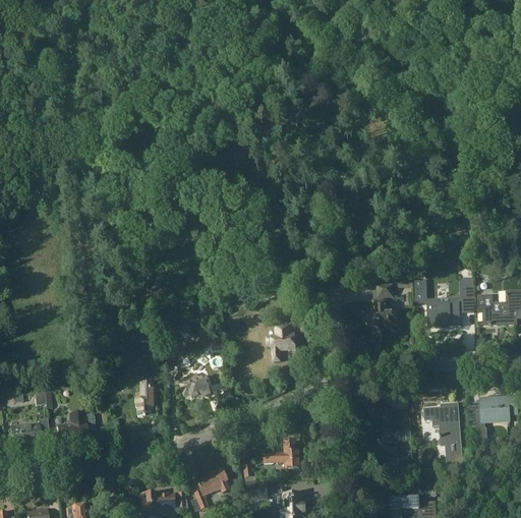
[(509,264),(498,265),(498,274),(509,273),(509,264)]
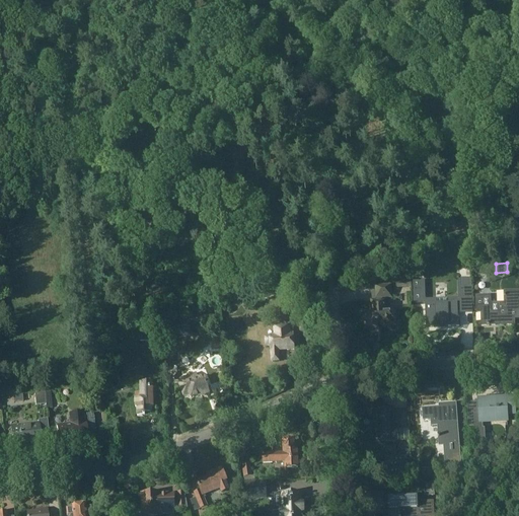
[(422,279),(412,279),(412,298),(423,298),(422,279)]
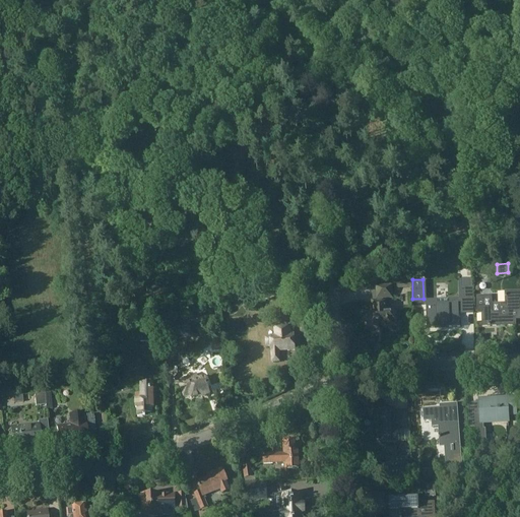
[(372,299),(371,299),(373,324),(383,323),(383,326),(391,326),(391,327),(397,326),(397,320),(398,320),(397,310),(395,310),(388,310),(387,298),(387,297),(393,297),(392,282),(390,282),(376,283),(376,291),(376,298),(375,298),(372,299)]
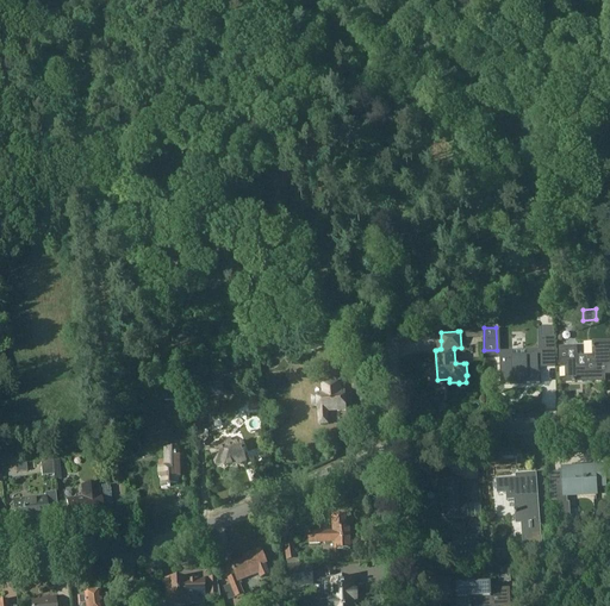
[(367,333),(348,336),(348,337),(349,350),(368,348),(368,345),(367,335),(367,333)]
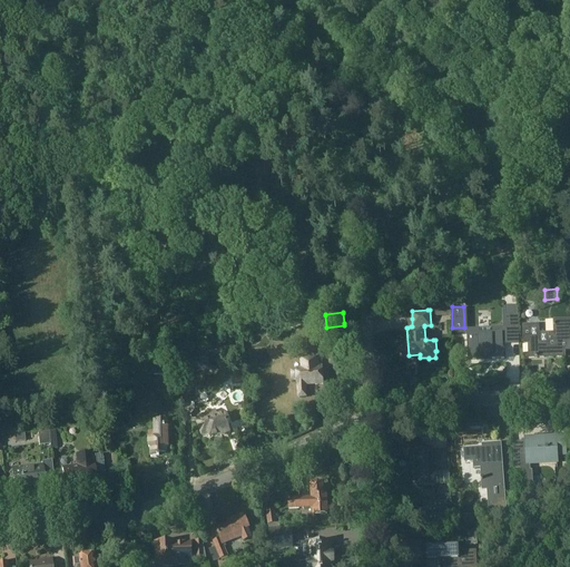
[(519,325),(519,312),(507,313),(508,325),(519,325)]
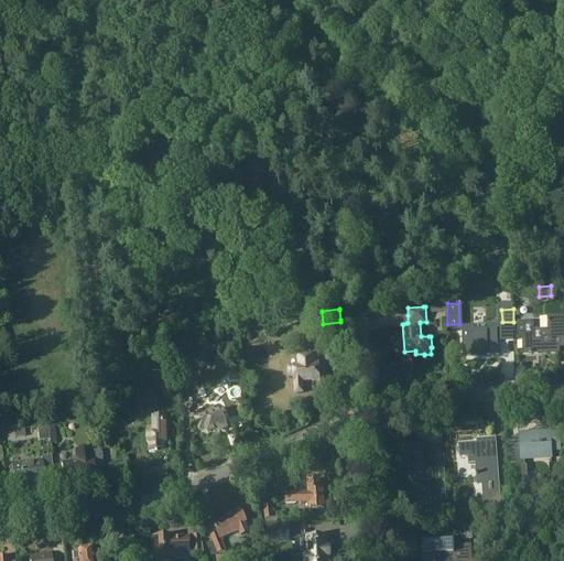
[(531,327),(531,320),(517,320),(518,336),(522,336),(523,352),(559,351),(559,344),(563,344),(562,324),(563,323),(563,313),(548,314),(549,327),(531,327)]
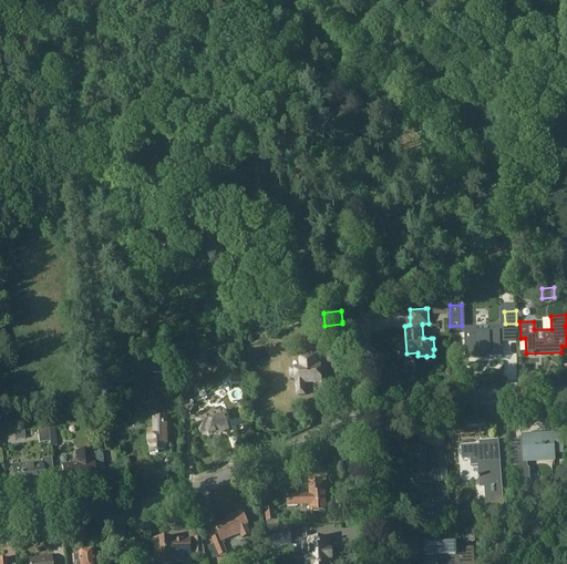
[(490,352),(490,355),(502,354),(502,344),(498,344),(498,336),(500,336),(500,327),(464,328),(464,346),(466,346),(467,355),(477,355),(477,352),(490,352)]
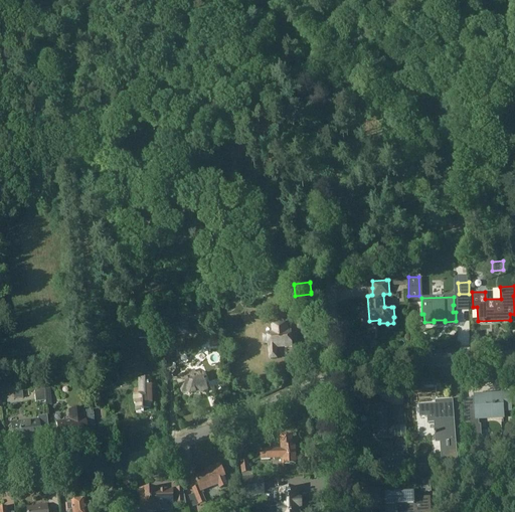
[(289,302),(281,303),(281,312),(289,311),(289,302)]
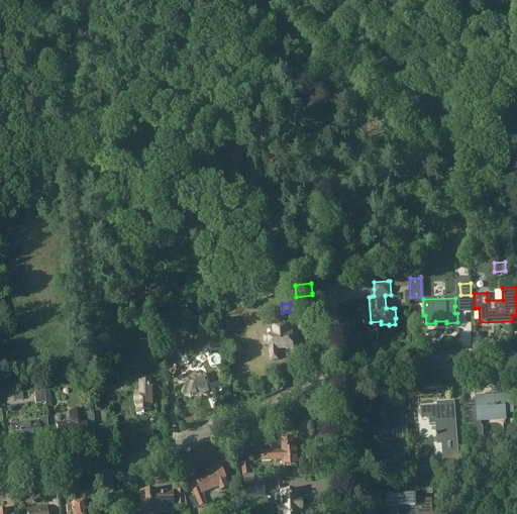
[(173,313),(174,319),(168,320),(171,335),(189,332),(187,320),(182,321),(180,312),(173,313)]
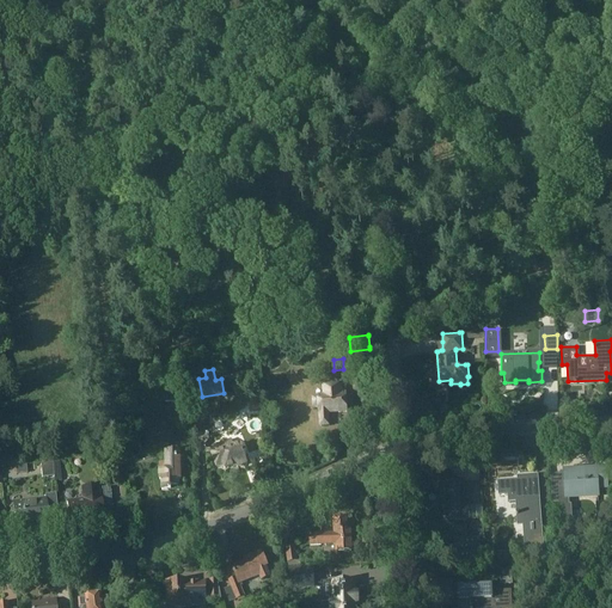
[(318,405),(320,423),(329,422),(328,411),(347,409),(344,388),(338,388),(338,381),(322,382),(323,393),(317,393),(318,395),(312,395),(313,405),(318,405)]
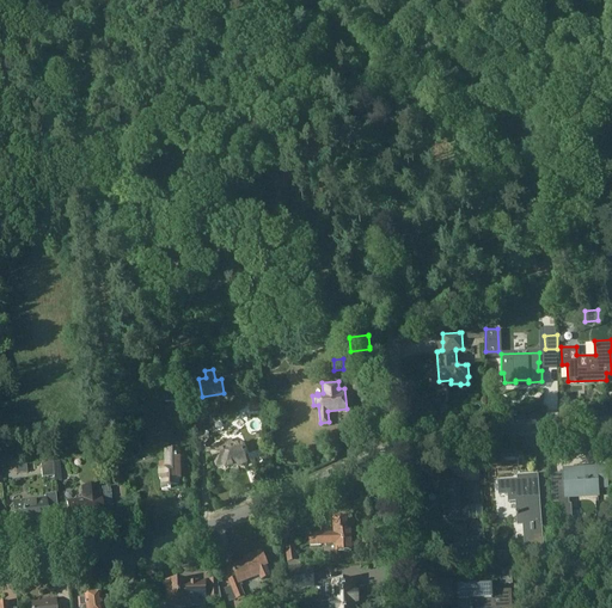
[(164,382),(164,399),(178,399),(178,382),(164,382)]
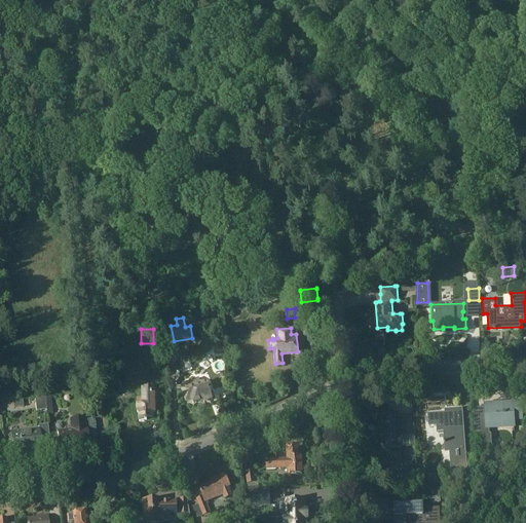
[(192,397),(193,401),(203,397),(204,399),(213,397),(210,389),(212,388),(210,381),(208,381),(208,379),(201,381),(201,380),(200,381),(198,376),(184,381),(186,385),(182,387),(186,399),(192,397)]
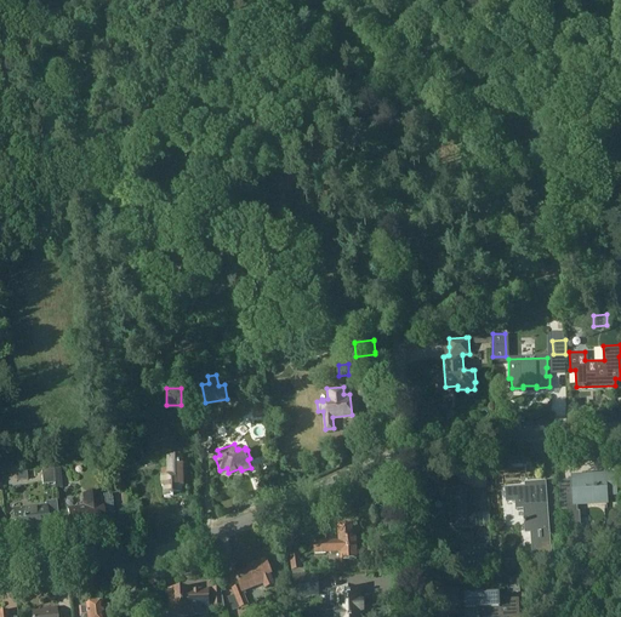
[(172,495),(174,495),(174,491),(182,491),(182,484),(183,484),(183,455),(167,455),(167,466),(166,466),(166,469),(161,469),(161,484),(164,484),(164,495),(172,495)]
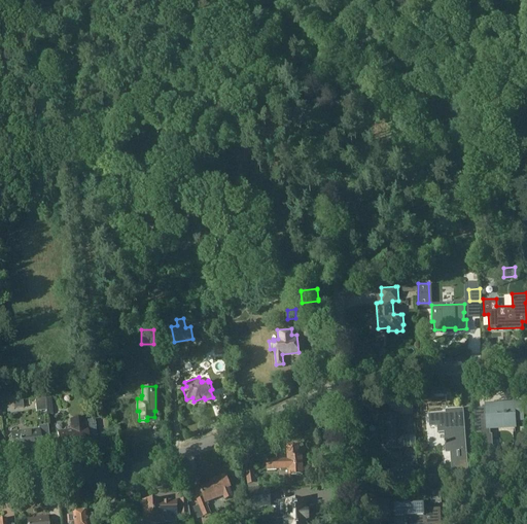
[(44,396),(34,397),(36,410),(46,409),(44,396)]
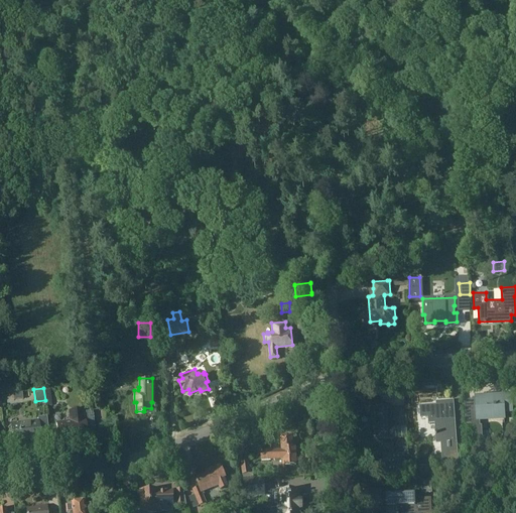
[(470,409),(465,409),(466,422),(471,422),(473,441),(473,440),(478,440),(477,435),(473,435),(472,425),(480,424),(479,416),(503,415),(504,415),(503,408),(511,408),(510,395),(502,395),(502,393),(501,393),(500,393),(488,394),(486,394),(485,394),(486,397),(475,397),(476,406),(470,407),(470,409)]
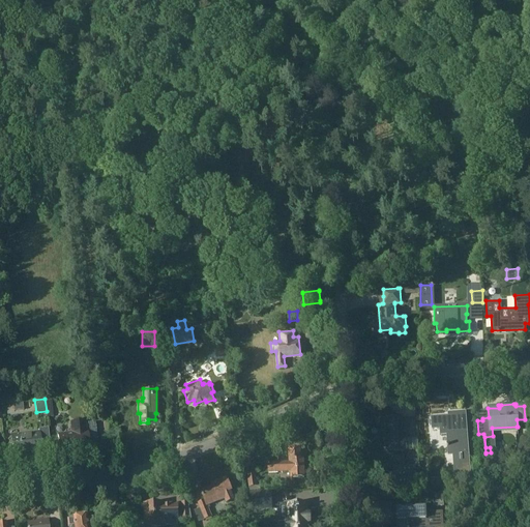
[(457,413),(432,415),(432,427),(440,426),(441,432),(447,432),(449,452),(453,452),(453,460),(469,459),(465,410),(455,410),(457,413)]
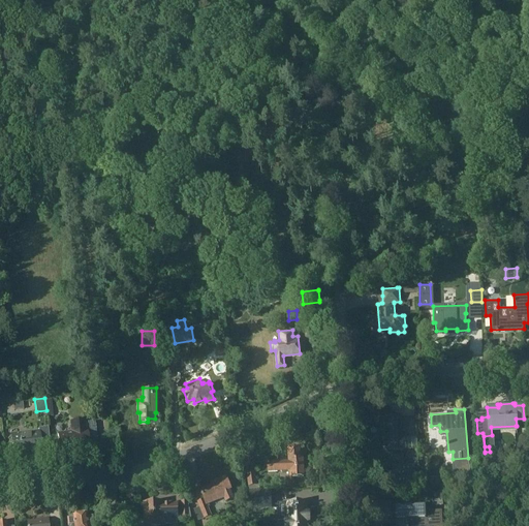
[(389,447),(405,447),(404,413),(386,414),(389,447)]
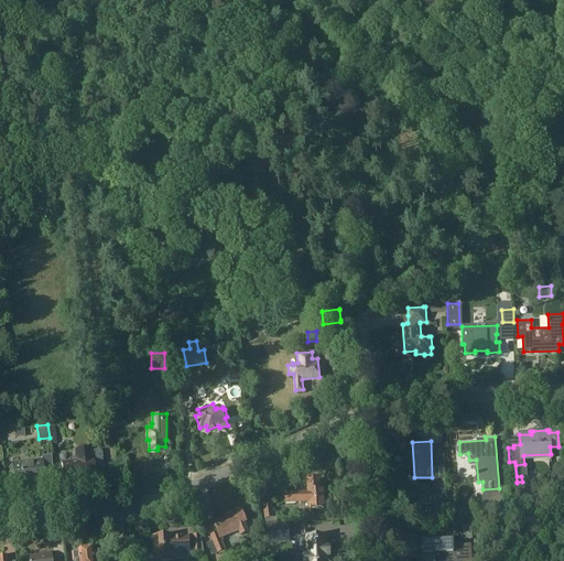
[(76,459),(62,460),(63,475),(85,473),(87,470),(93,470),(93,472),(94,472),(94,468),(104,467),(101,446),(89,449),(89,448),(89,445),(75,448),(76,459)]
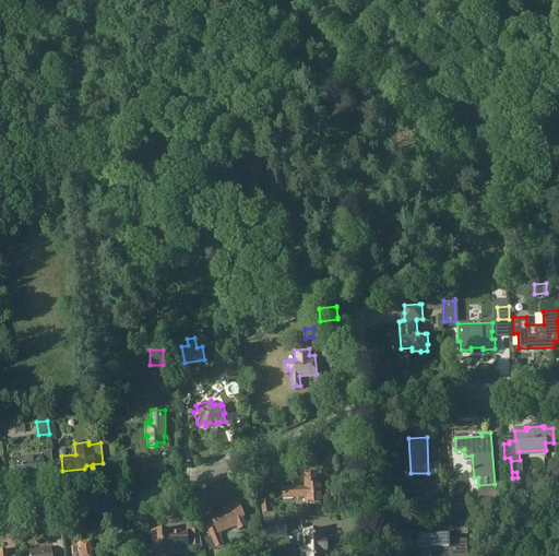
[(40,453),(12,457),(14,476),(44,473),(43,471),(52,470),(50,449),(40,450),(40,453)]
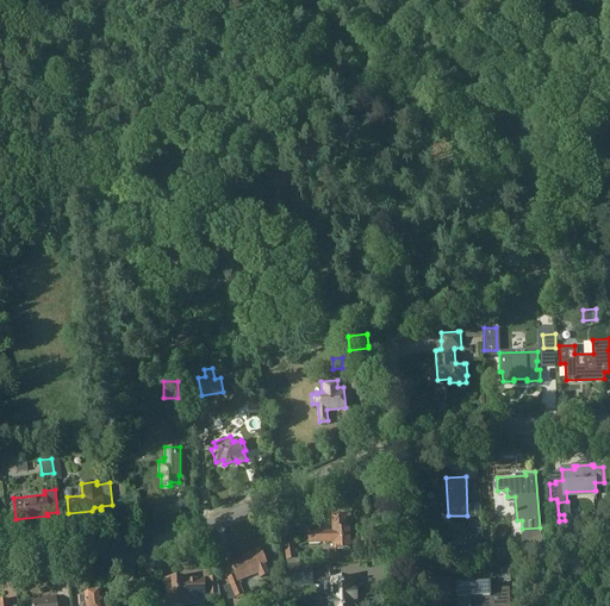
[(335,539),(335,547),(350,545),(349,525),(346,525),(346,513),(331,513),(332,529),(309,530),(309,541),(335,539)]
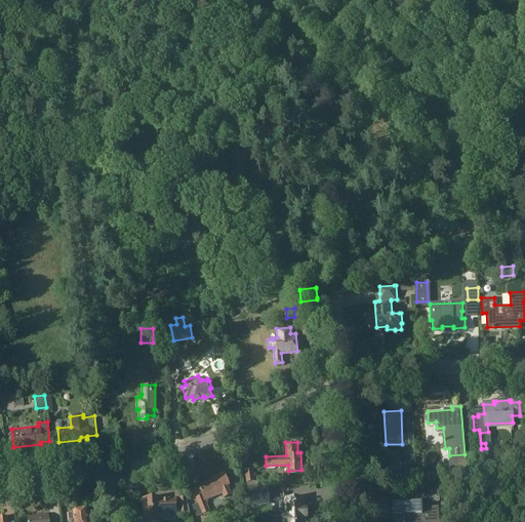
[(399,462),(392,462),(393,481),(412,480),(411,460),(399,462)]
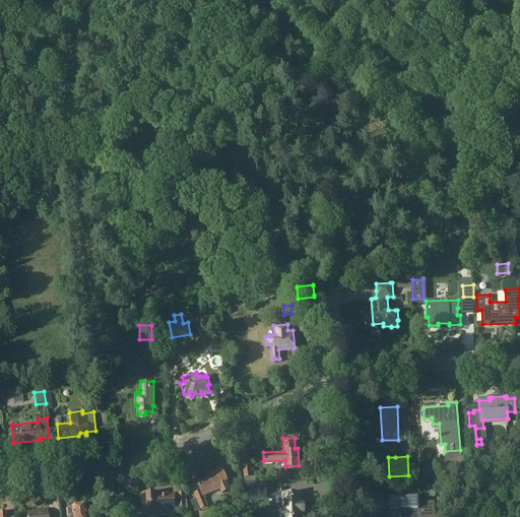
[(244,474),(252,473),(251,462),(242,464),(244,474)]
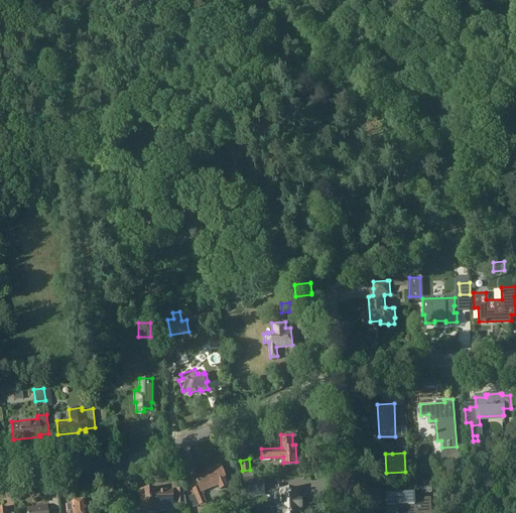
[(195,476),(199,485),(191,488),(195,493),(188,495),(192,506),(199,504),(207,501),(202,490),(218,483),(220,487),(228,484),(224,476),(225,476),(220,463),(209,467),(210,470),(195,476)]
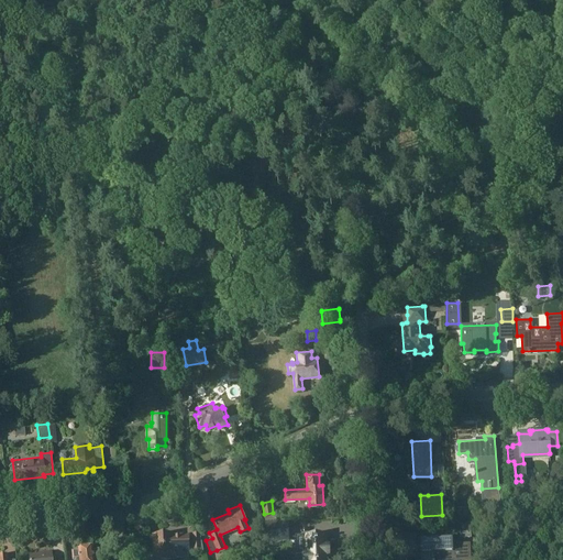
[(508,507),(499,508),(484,509),(484,511),(484,516),(484,517),(508,515),(508,507)]
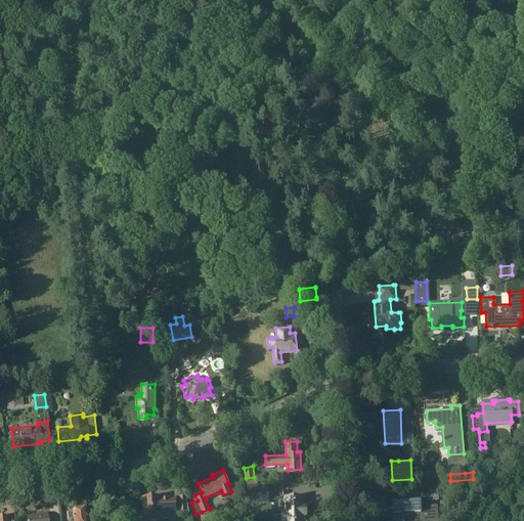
[(248,485),(248,501),(268,500),(268,485),(248,485)]
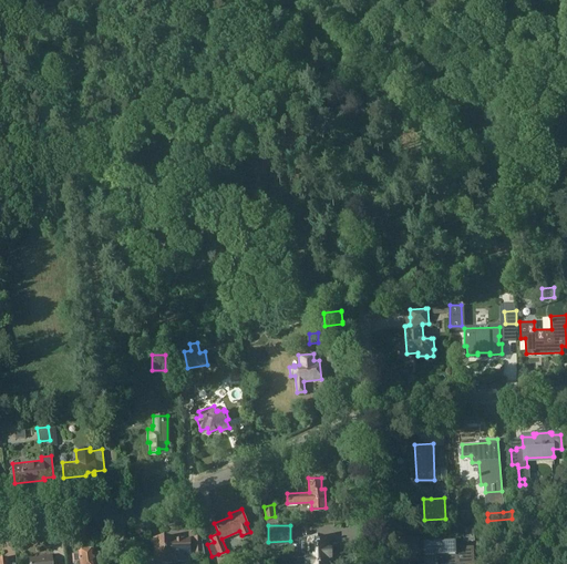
[(463,540),(475,540),(474,525),(463,526),(463,540)]
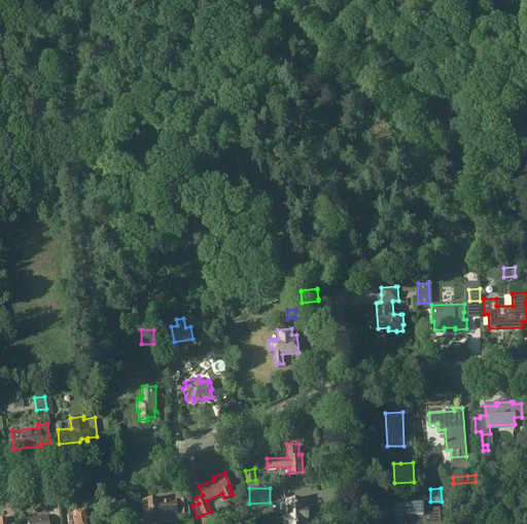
[(186,497),(180,498),(183,510),(189,509),(186,497)]
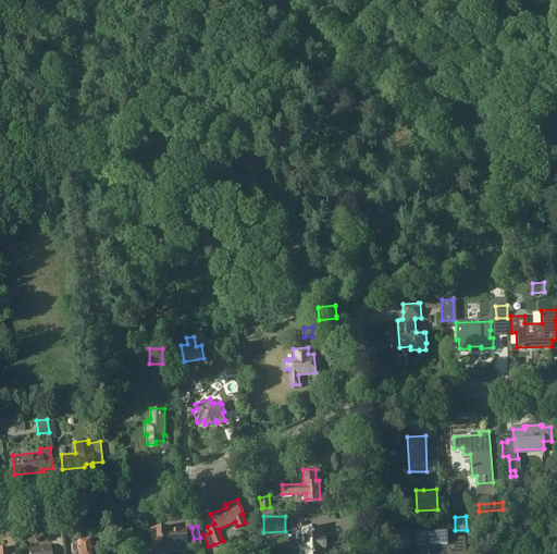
[(151,528),(152,552),(173,551),(172,544),(186,543),(186,528),(172,529),(172,527),(151,528)]
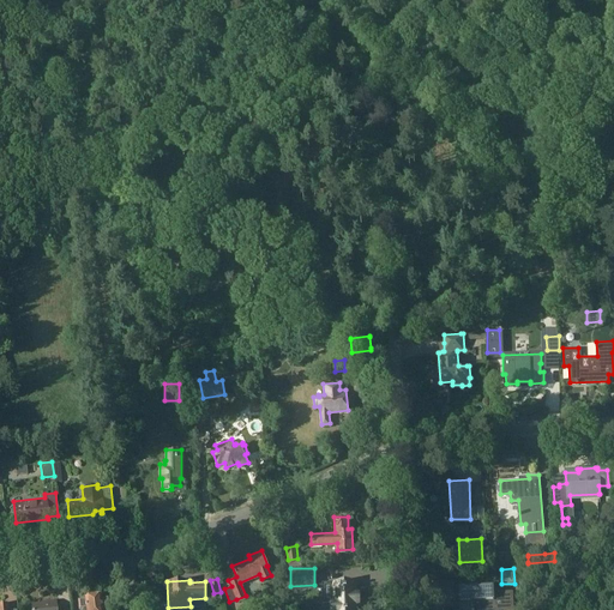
[(332,584),(320,584),(320,591),(321,604),(330,603),(329,609),(355,609),(355,605),(357,605),(357,593),(355,593),(354,583),(332,584)]
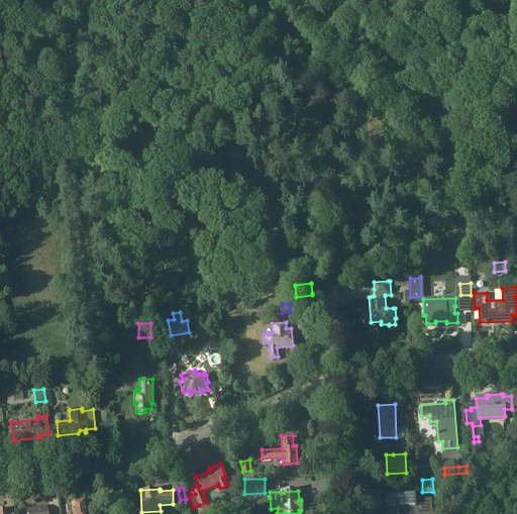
[(409,513),(431,513),(431,498),(403,499),(402,491),(383,492),(383,506),(387,506),(387,513),(409,513)]
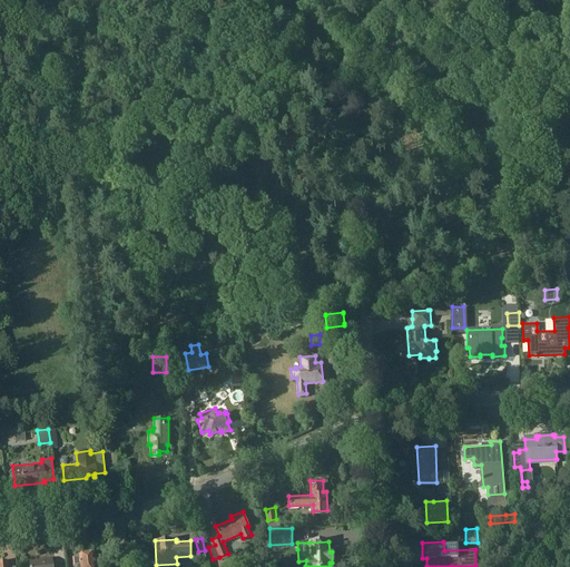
[(79,566),(102,566),(101,554),(94,555),(92,551),(78,554),(79,566)]
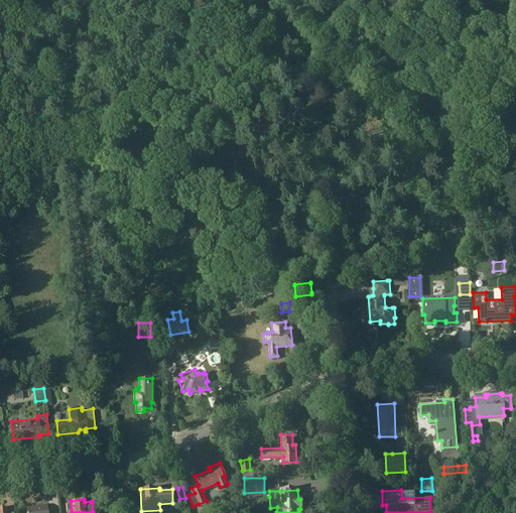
[(34,506),(26,507),(26,512),(52,512),(53,511),(50,511),(44,512),(44,504),(34,505),(34,506)]
